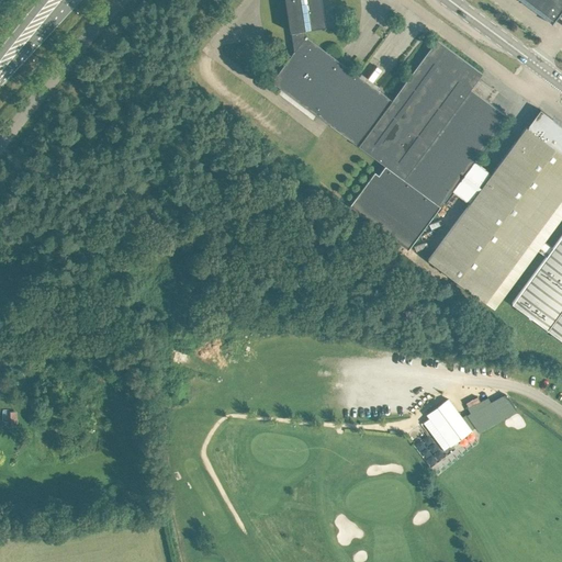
[(326,26),(322,0),(285,0),(290,32),(291,32),(293,48),(295,49),(305,36),(304,30),(326,26)]
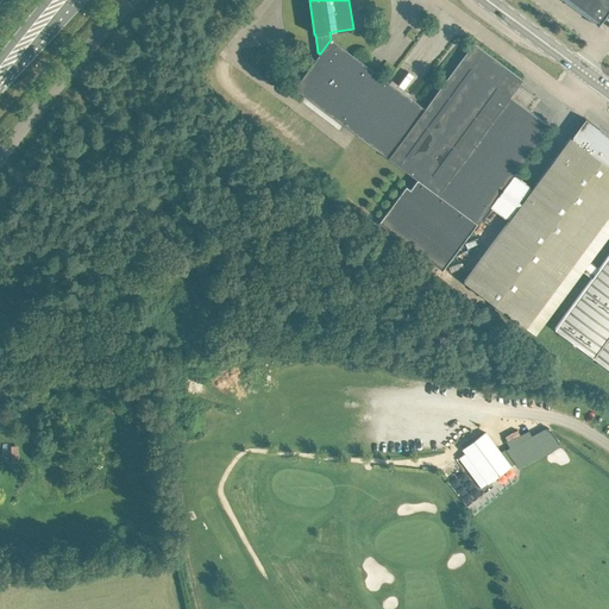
[(608,0),(570,0),(600,22),(597,25),(598,26),(608,11),(608,0)]
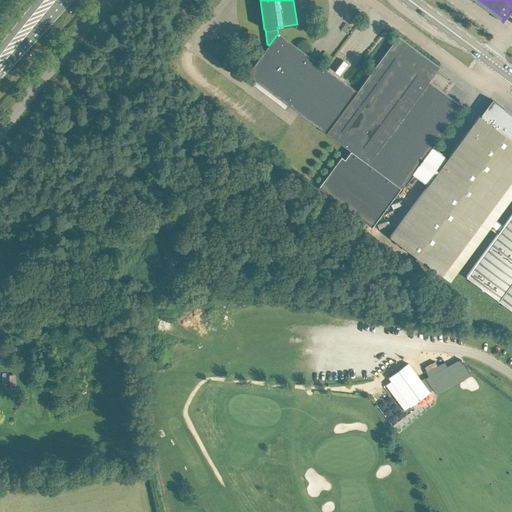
[(420,177),(439,153),(431,147),(462,106),(429,81),(440,67),(398,36),(357,91),(278,33),(269,45),(248,74),(351,150),(345,159),(341,156),(318,187),(372,227),(413,172),(420,177)]
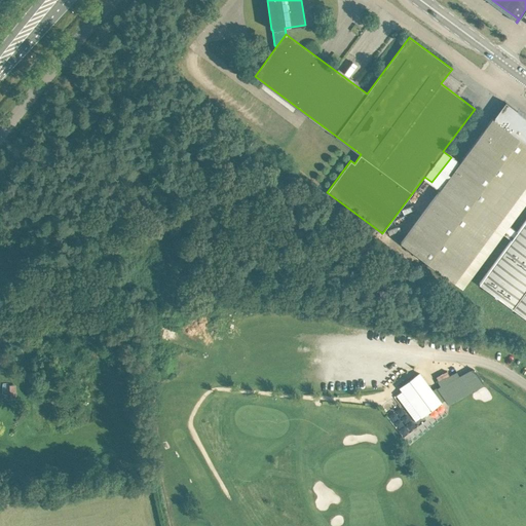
[(462,289),(503,233),(509,226),(525,201),(525,117),(505,102),(494,117),(495,117),(494,119),(492,118),(459,163),(451,157),(431,182),(440,189),(401,242),(462,289)]
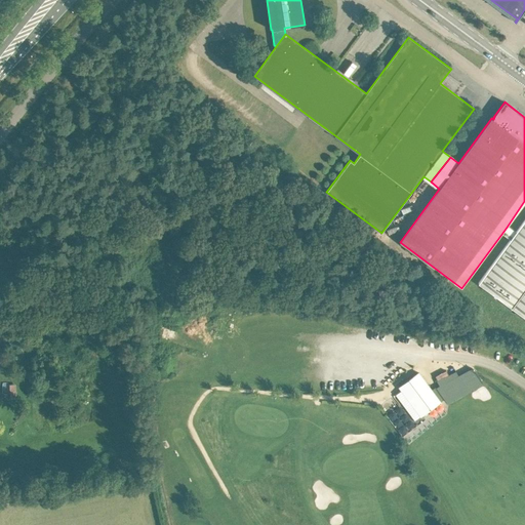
[(512,307),(524,288),(524,218),(516,232),(508,226),(502,233),(510,239),(478,282),(512,307)]
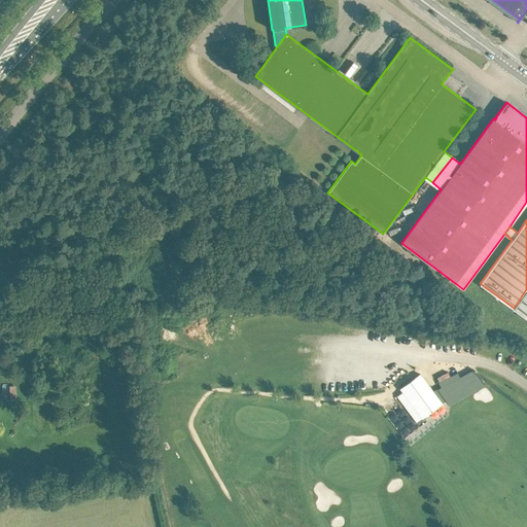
[(526,317),(526,289),(514,308),(526,317)]
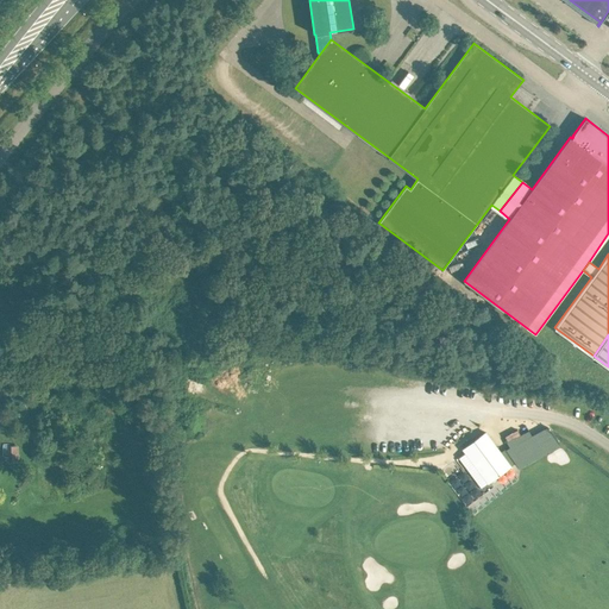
[(528,431),(516,438),(519,443),(532,437),(528,431)]
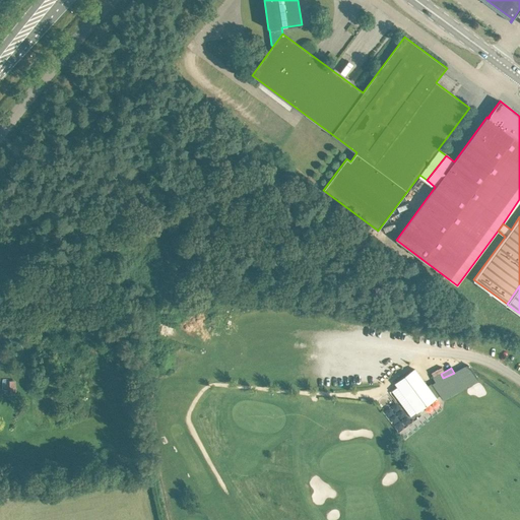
[(395,383),(416,412),(436,398),(414,369),(395,383)]
